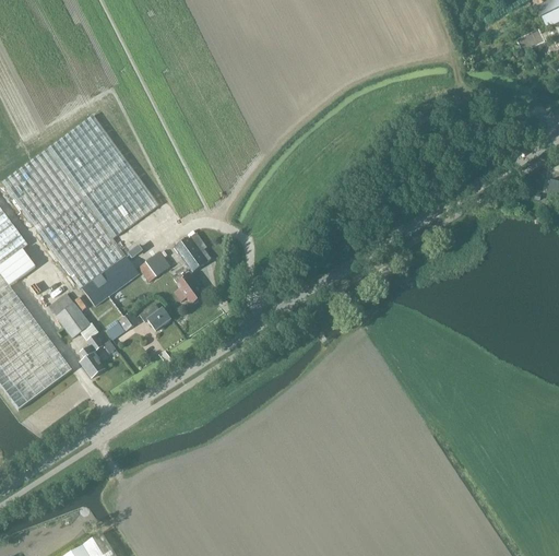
[(548,0),(536,6),(546,27),(554,23),(555,24),(558,33),(558,0),(548,0)]
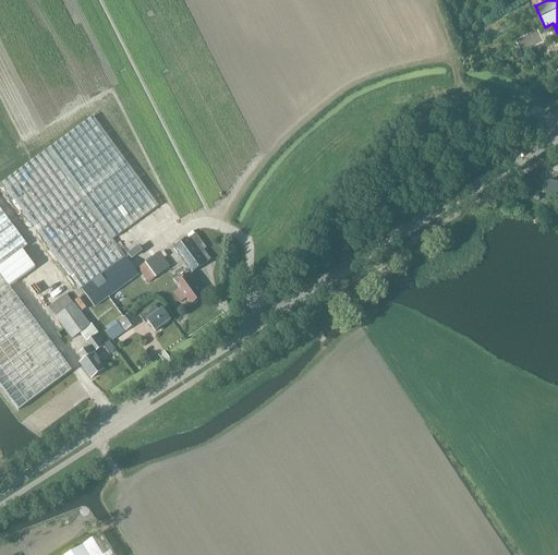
[(2,180),(80,286),(125,253),(113,237),(159,203),(93,113),(2,180)]
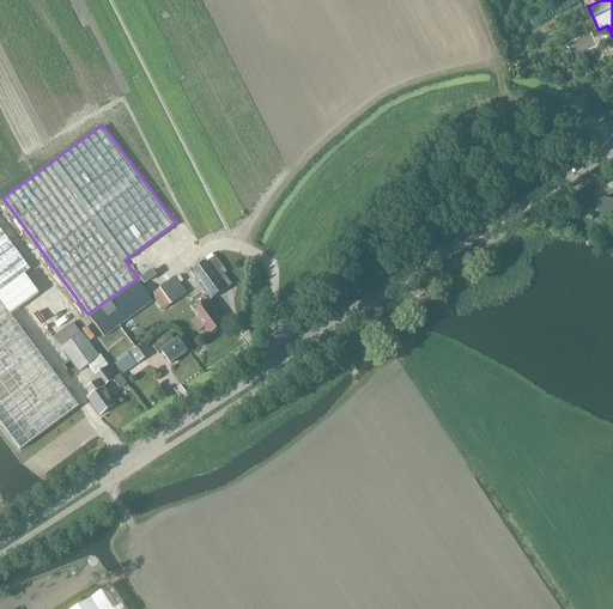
[(612,195),(604,194),(599,215),(612,219),(612,195)]
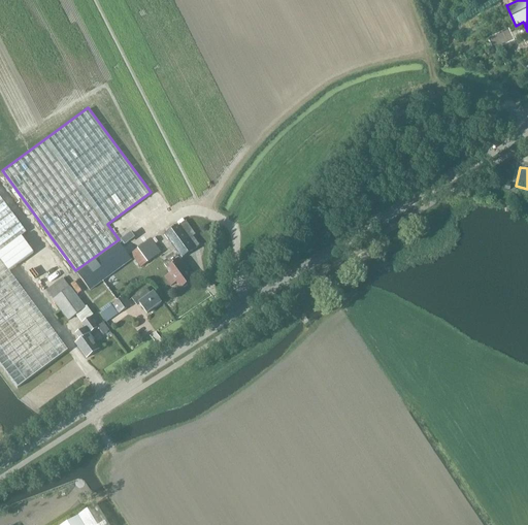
[(0,363),(17,386),(68,349),(8,269),(0,257),(0,250),(22,234),(27,230),(0,194),(0,363)]
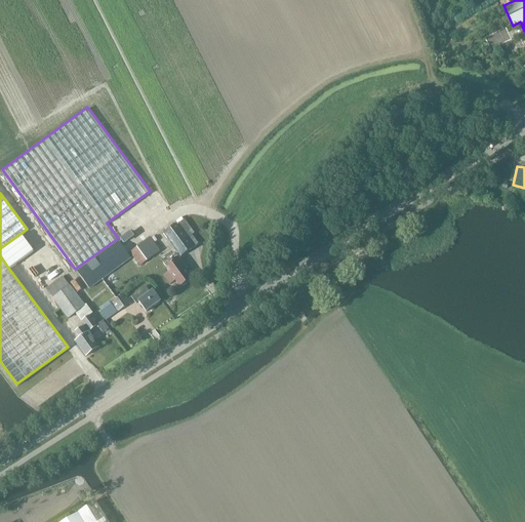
[(193,244),(198,241),(192,232),(187,236),(176,222),(164,231),(180,254),(194,245),(193,244)]
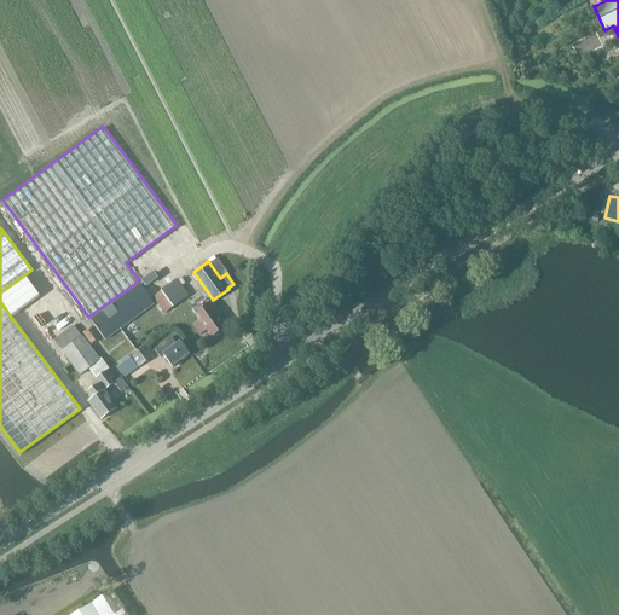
[(25,274),(0,293),(0,301),(10,315),(39,294),(25,274)]
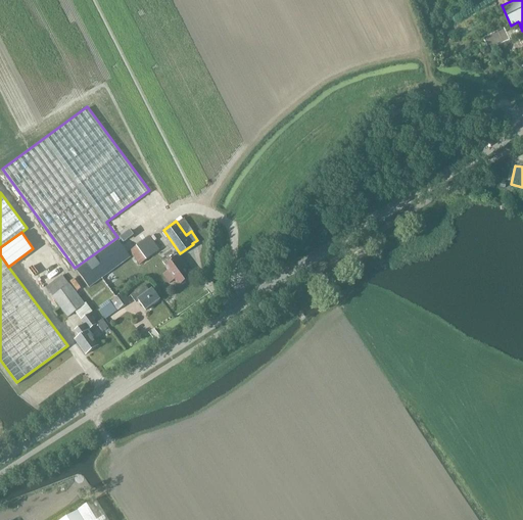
[(140,263),(159,248),(149,234),(130,248),(140,263)]
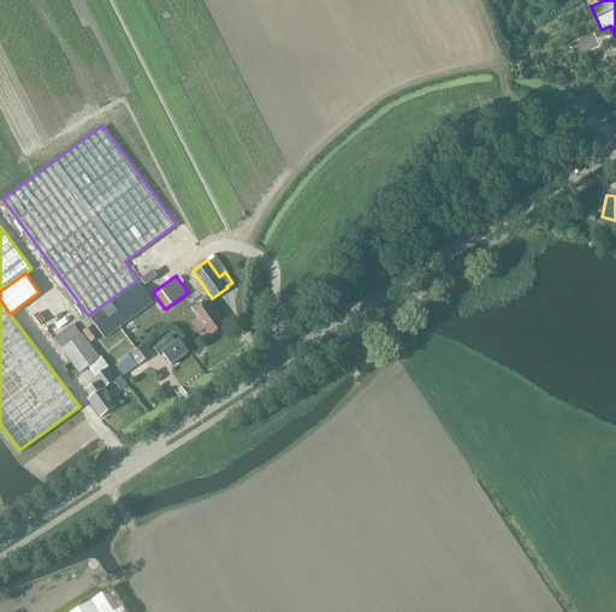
[(105,336),(153,299),(140,280),(90,316),(105,336)]
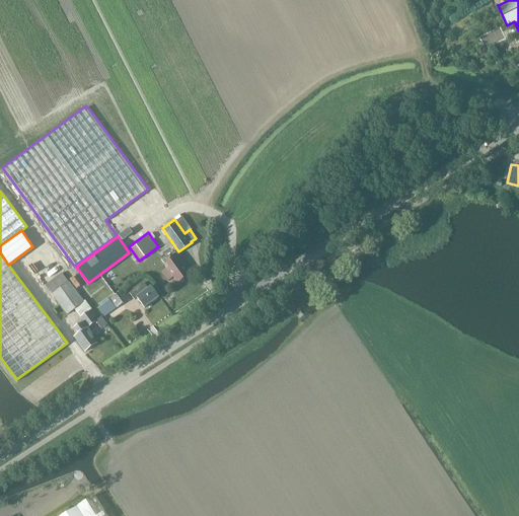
[(173,248),(161,258),(167,266),(161,270),(168,279),(173,275),(177,281),(189,273),(182,266),(186,264),(176,250),(175,251),(173,248)]
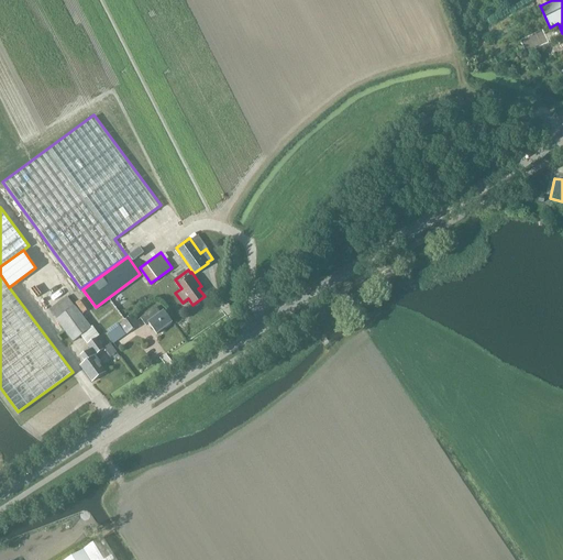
[(63,284),(43,298),(48,306),(68,291),(63,284)]
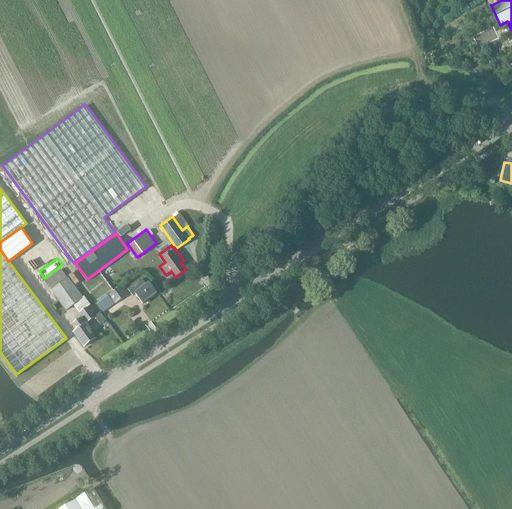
[(83,296),(68,276),(61,266),(45,279),(52,288),(52,289),(66,308),(83,296)]
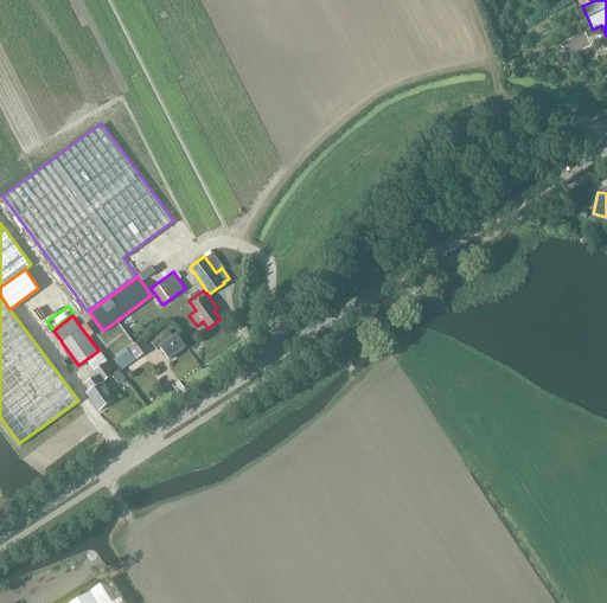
[(170,358),(185,345),(177,333),(173,335),(168,328),(152,340),(158,347),(160,346),(170,358)]
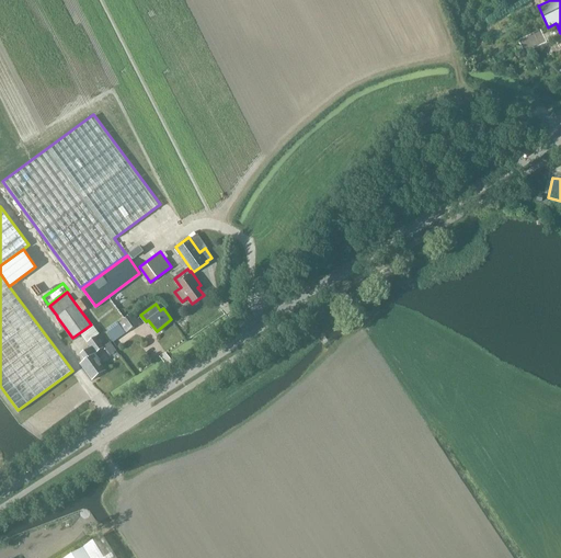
[(133,311),(118,321),(126,331),(139,321),(133,311)]
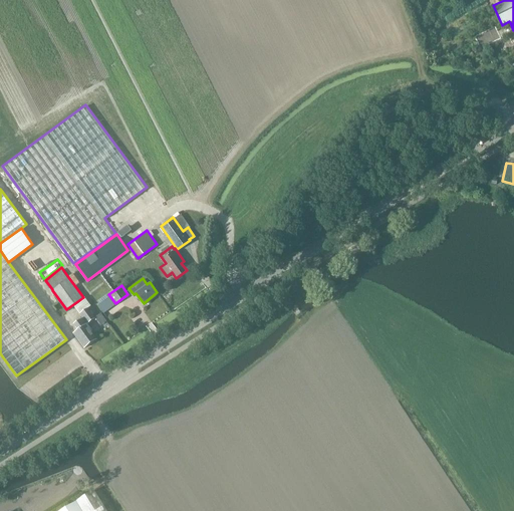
[(75,304),(80,311),(87,306),(90,304),(85,297),(75,304)]
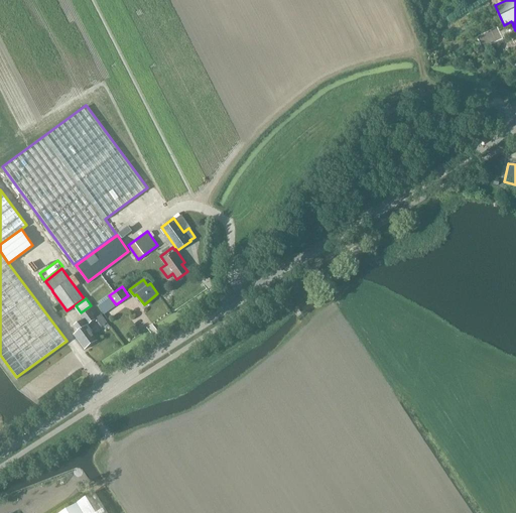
[(88,307),(81,312),(80,313),(84,317),(75,325),(79,330),(74,333),(85,348),(97,339),(92,332),(93,331),(88,323),(96,317),(88,307)]
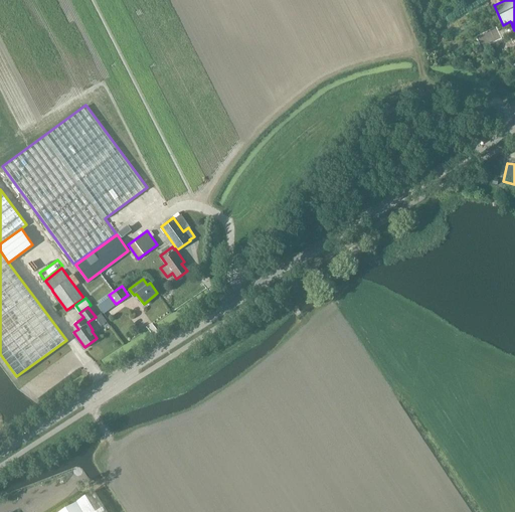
[(76,501),(57,511),(109,511),(95,489),(76,501)]
